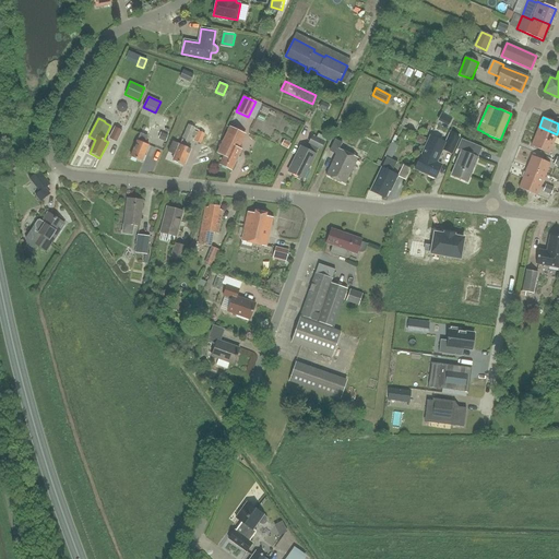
[(194,132),(190,140),(206,147),(211,135),(205,133),(205,134),(195,130),(195,128),(188,125),(187,129),(194,132)]
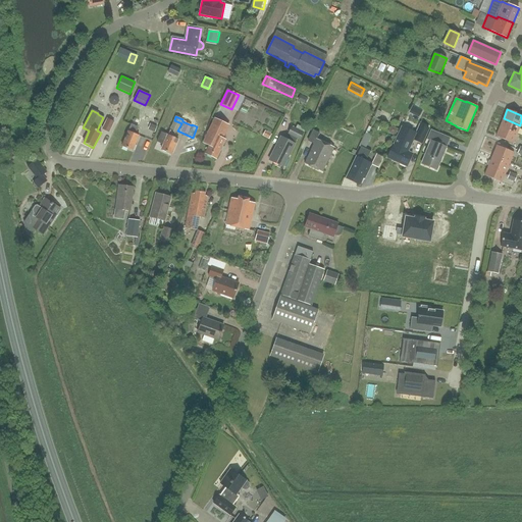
[(229,125),(214,118),(203,143),(209,146),(205,154),(216,159),(225,140),(223,139),(229,125)]
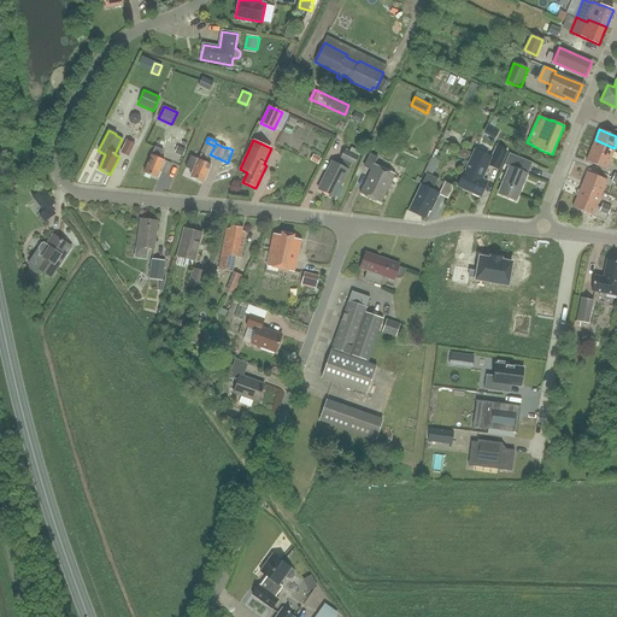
[(595,140),(591,151),(611,158),(615,148),(595,140)]
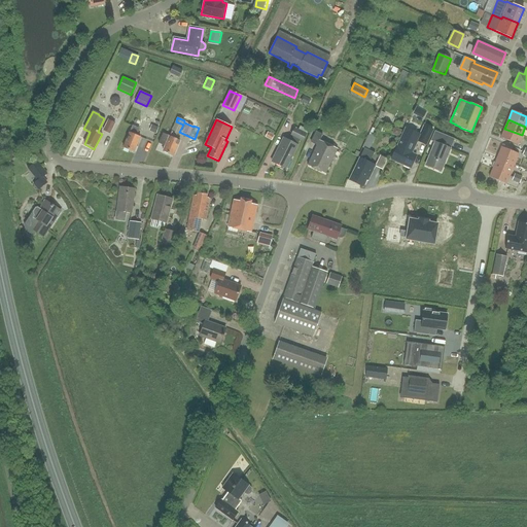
[(110,134),(114,124),(108,120),(103,130),(110,134)]
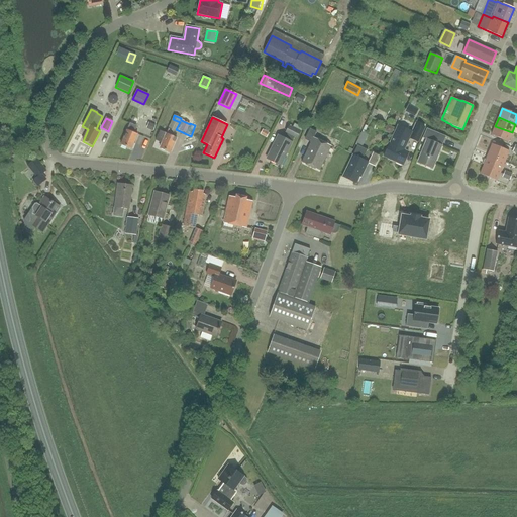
[(160,131),(156,141),(162,143),(160,148),(170,153),(177,137),(172,135),(174,131),(175,131),(179,122),(173,119),(169,128),(166,134),(160,131)]
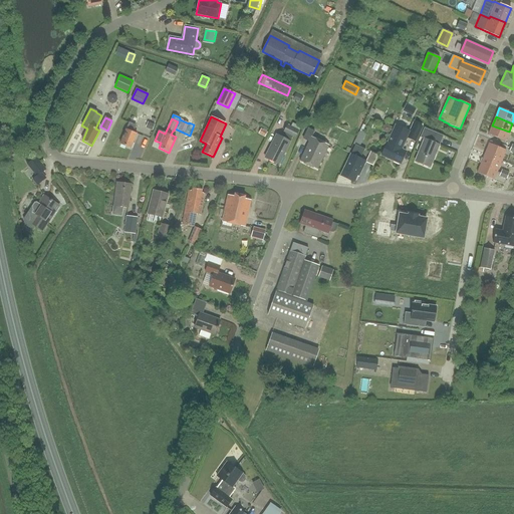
[(416,142),(423,125),(413,121),(407,137),(416,142)]
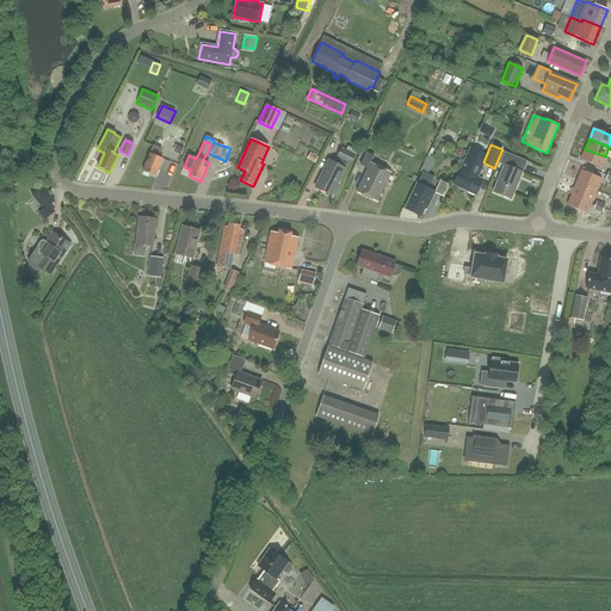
[(155,177),(162,159),(158,156),(161,149),(154,146),(143,172),(155,177)]
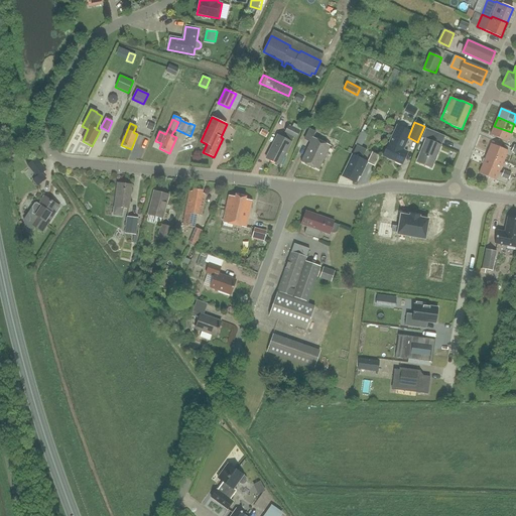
[(296,138),(300,131),(288,125),(285,132),(287,133),(284,138),(277,135),(266,158),(280,165),(291,142),(294,136),(296,138)]
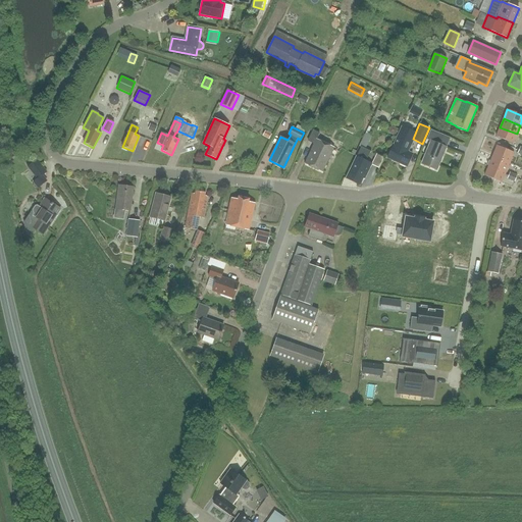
[(500,127),(497,136),(513,143),(517,134),(500,127)]
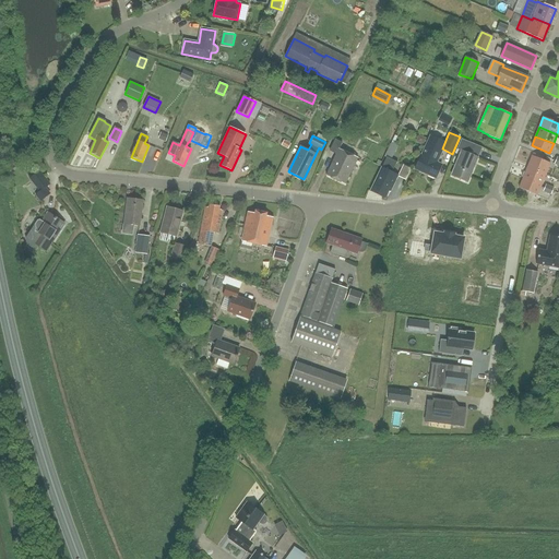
[(462,151),(452,175),(467,181),(482,147),(461,139),(459,145),(456,149),(462,151)]
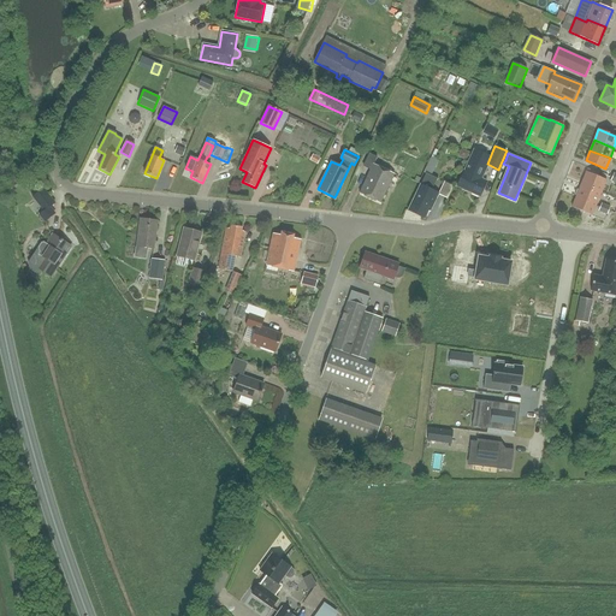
[(320,159),(313,154),(309,160),(318,165),(320,159)]
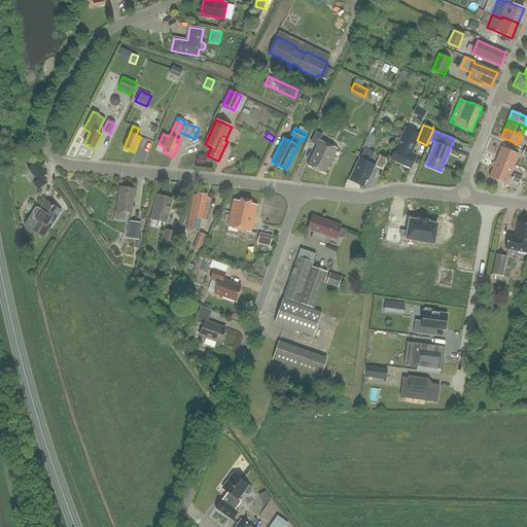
[(325,174),(337,148),(320,140),(322,135),(316,132),(311,142),(317,145),(307,166),(325,174)]
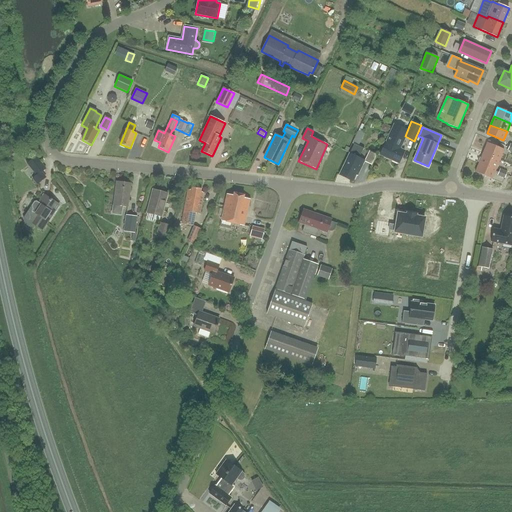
[(399,163),(405,150),(398,147),(400,144),(391,140),(394,134),(390,132),(380,155),(399,163)]
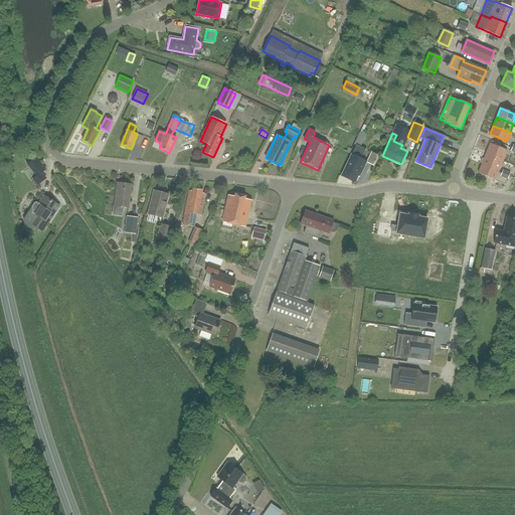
[(490,143),(486,153),(503,160),(507,150),(490,143)]
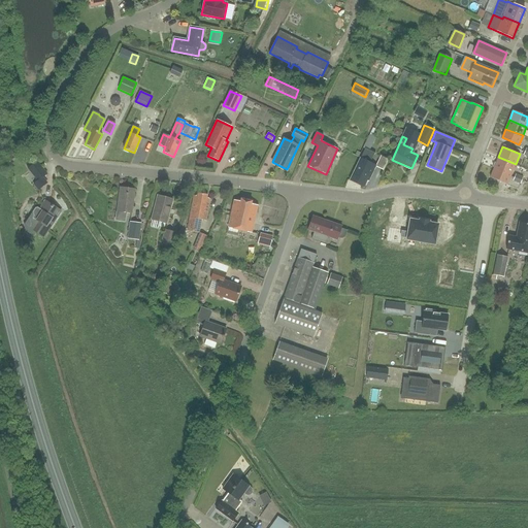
[(374,154),(365,149),(350,180),(364,188),(367,180),(369,180),(375,167),(384,170),(389,160),(381,157),(376,166),(370,163),(374,154)]
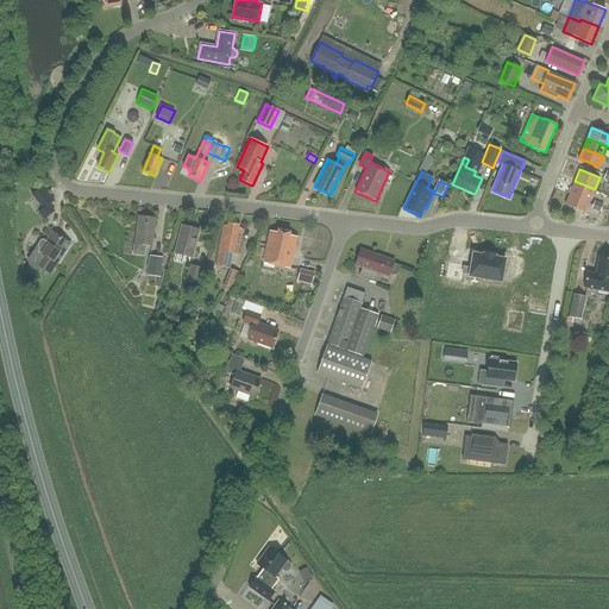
[(591,196),(595,189),(575,181),(570,193),(590,201),(594,202),(596,198),(591,196)]
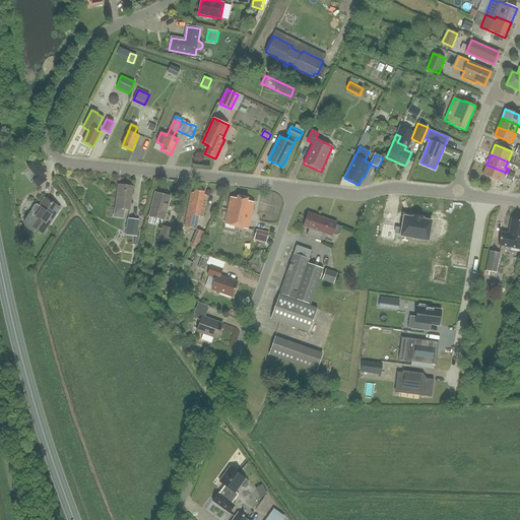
[(38,187),(46,181),(42,175),(46,172),(36,158),(26,167),(37,179),(34,182),(38,187)]
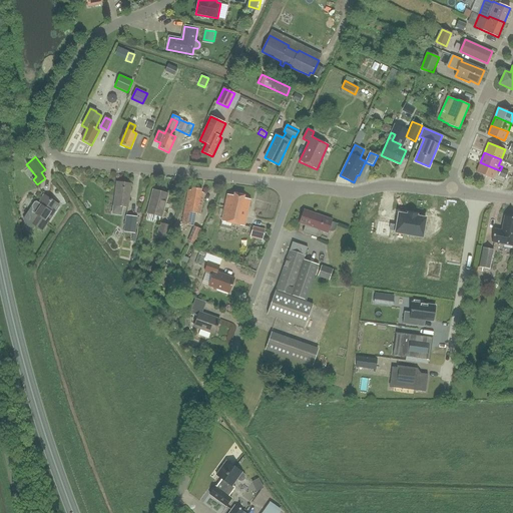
[(480,162),(476,172),(493,179),(497,169),(480,162)]
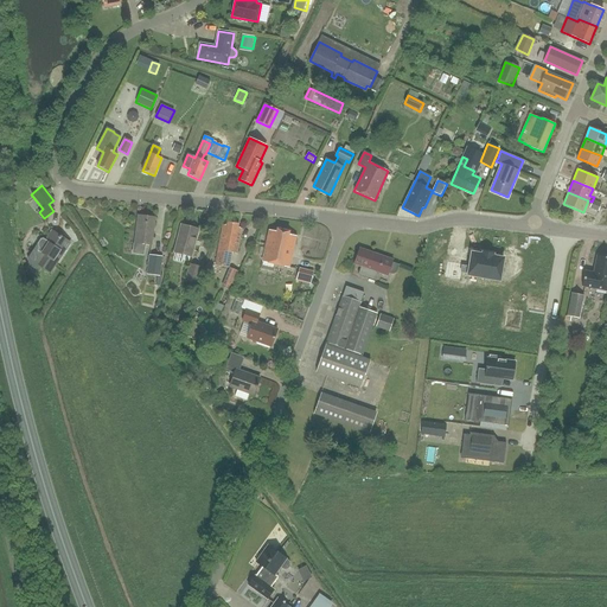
[(433,216),(438,202),(430,199),(426,213),(433,216)]
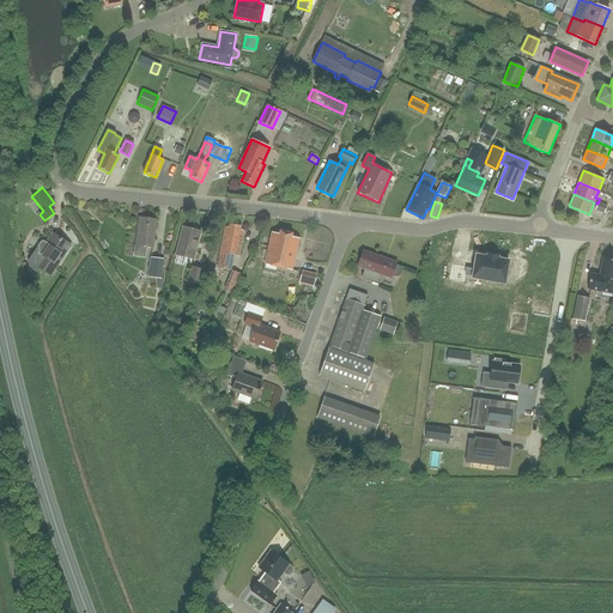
[(608,206),(599,202),(596,211),(605,213),(608,206)]
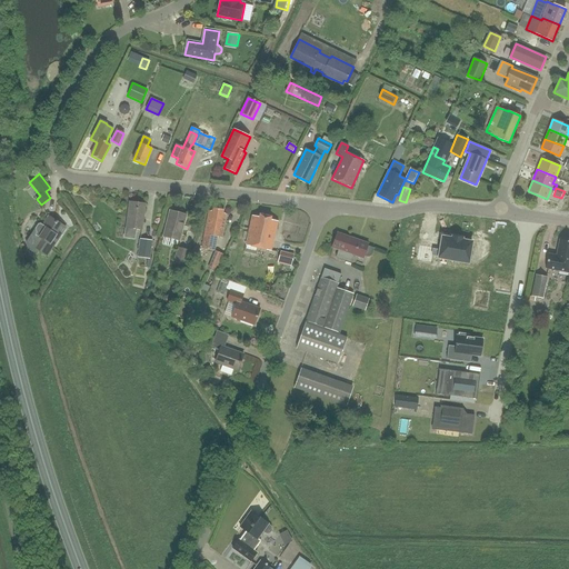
[(118,232),(117,242),(123,242),(125,237),(133,238),(135,229),(142,230),(146,203),(130,201),(126,233),(118,232)]
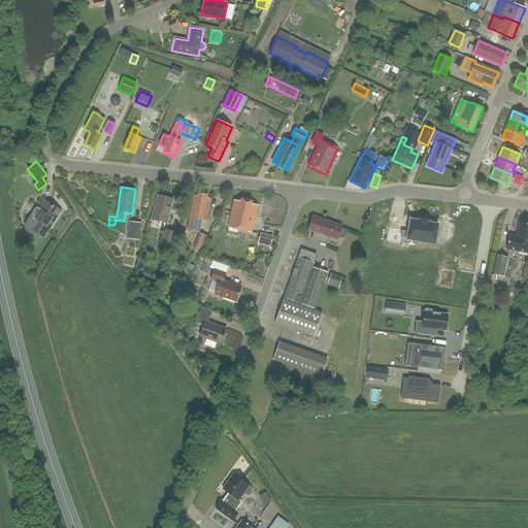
[(206,221),(210,199),(207,198),(207,194),(198,193),(197,197),(194,197),(188,230),(199,231),(201,220),(206,221)]
